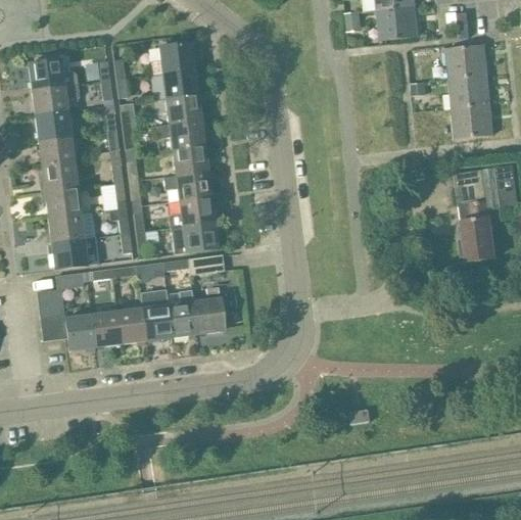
[(376,0),(377,8),(415,4),(414,0),(376,0)]
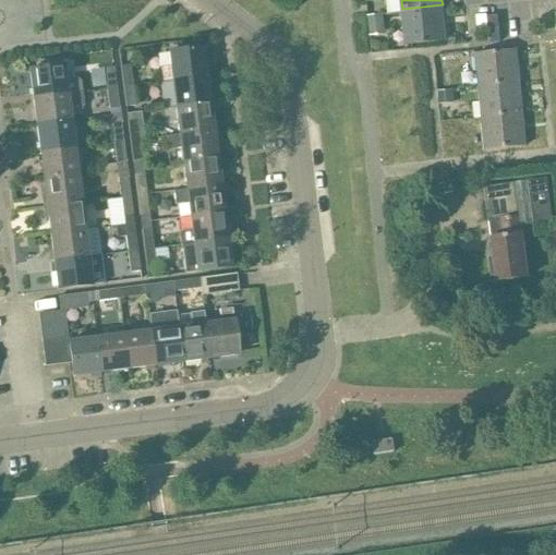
[(446,36),(443,4),(402,9),(406,40),(446,36)]
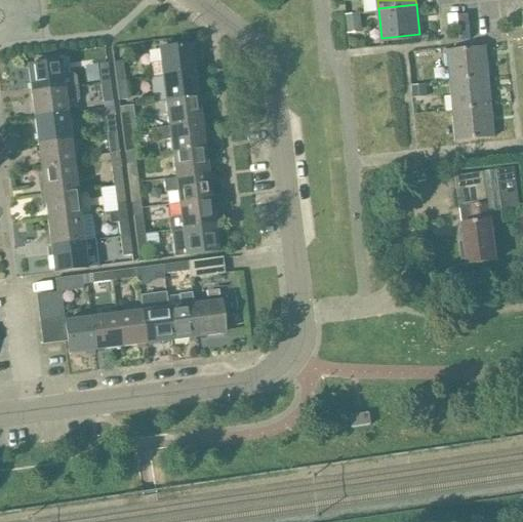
[(364,29),(363,10),(348,12),(349,31),(364,29)]
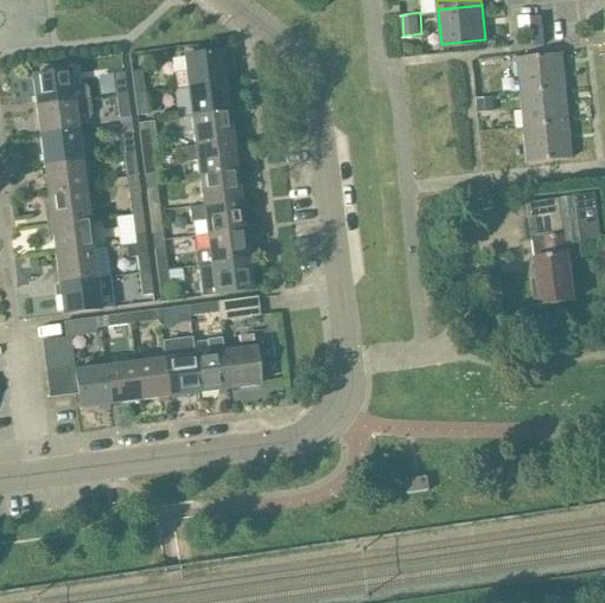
[(189,82),(225,77),(222,47),(185,52),(188,69),(177,70),(179,87),(190,84),(189,82)]
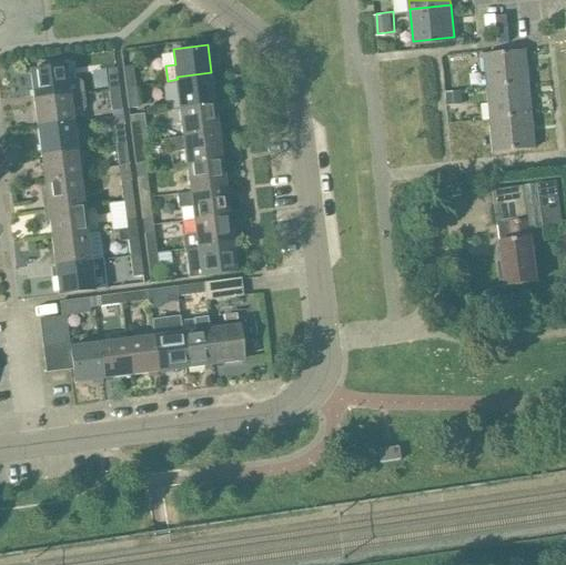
[(486,52),(489,84),(531,81),(527,49),(486,52)]
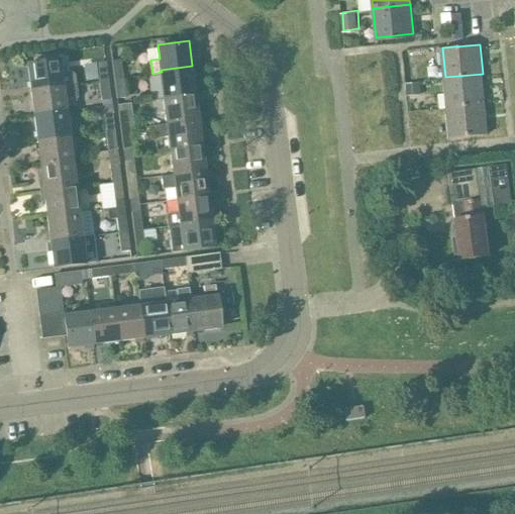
[(27,61),(31,87),(63,83),(63,85),(78,84),(77,73),(74,71),(61,72),(59,57),(27,61)]
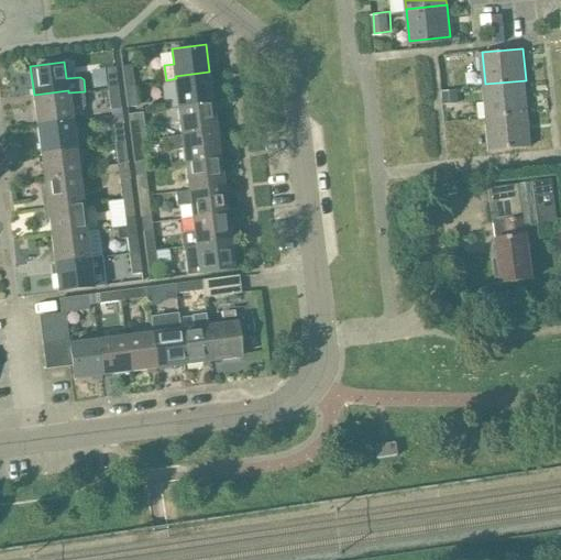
[(125,83),(135,81),(132,63),(123,64),(125,83)]
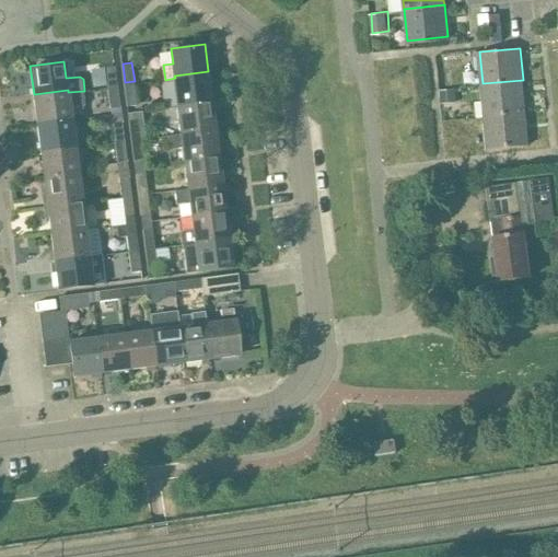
[(108,84),(118,82),(116,65),(106,66),(108,84)]
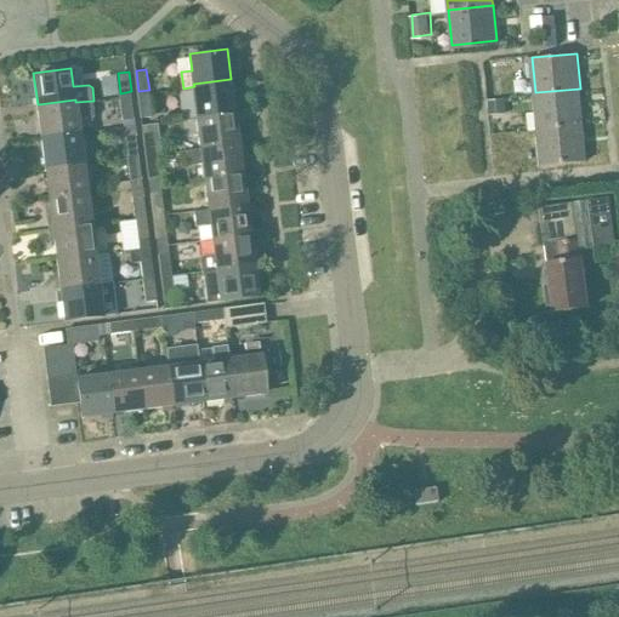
[(194,86),(198,114),(234,110),(231,79),(193,84),(194,86)]
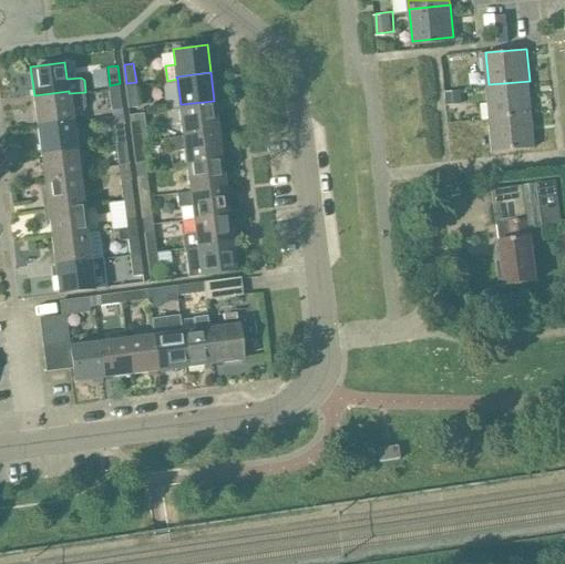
[(533,112),(530,81),(489,84),(492,116),(533,112)]
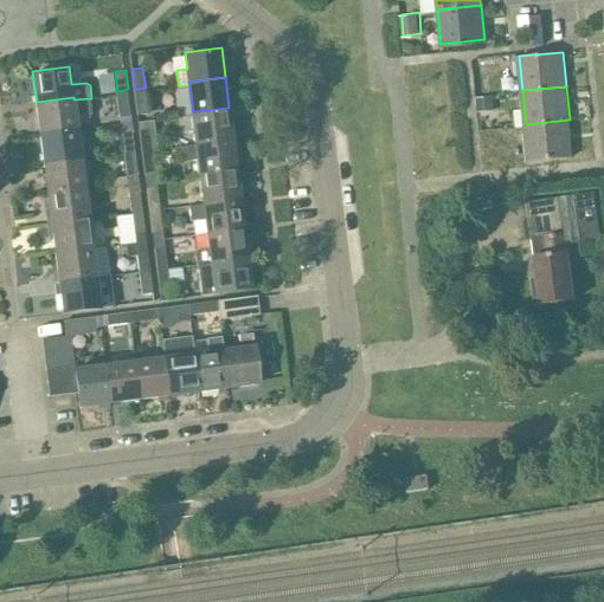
[(149,111),(146,88),(135,89),(139,112),(149,111)]
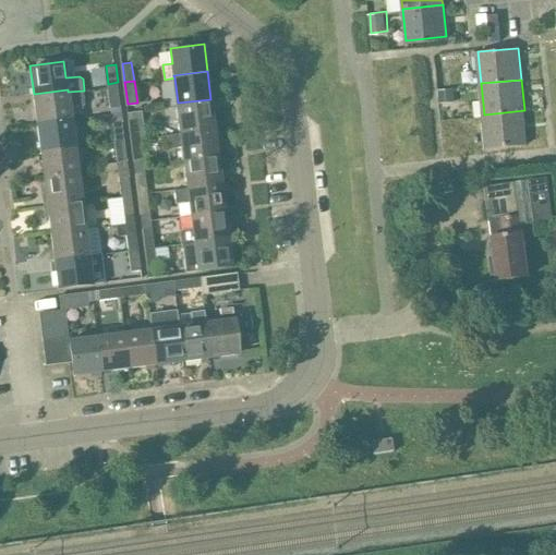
[(121,110),(118,82),(108,84),(111,111),(121,110)]
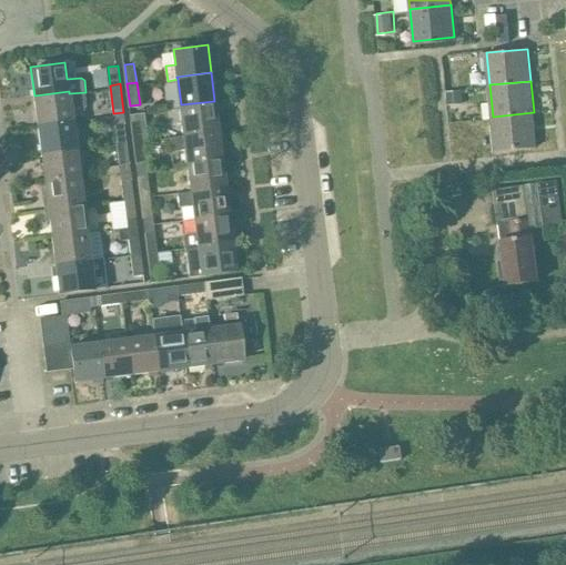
[(464,102),(463,88),(447,90),(448,103),(464,102)]
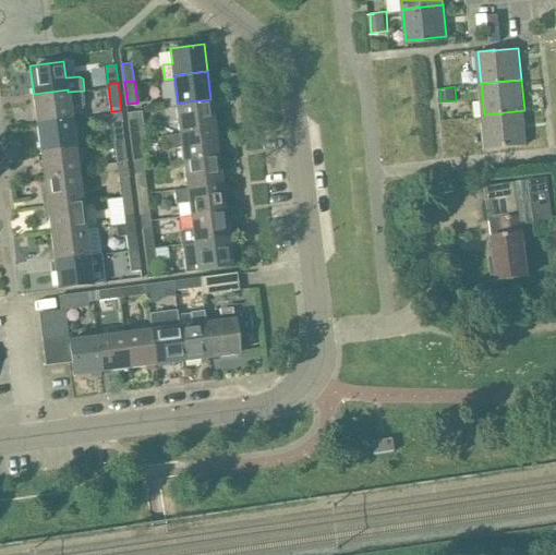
[(86,104),(84,91),(68,92),(68,89),(34,94),(37,121),(71,117),(70,105),(86,104)]
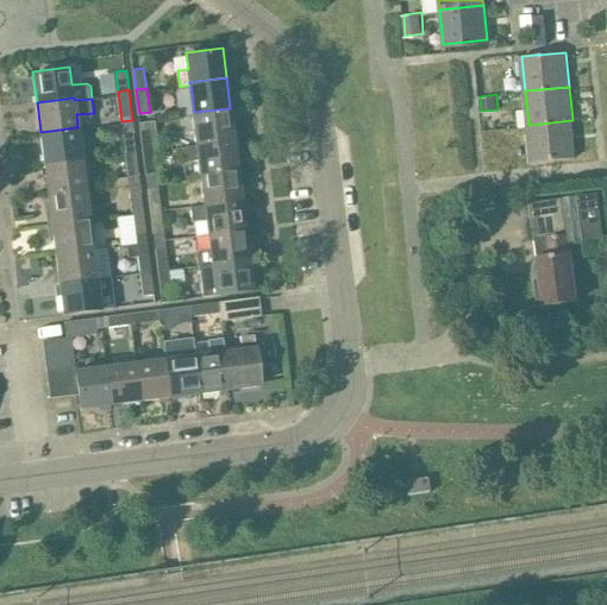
[(194,112),(198,143),(233,138),(230,108),(194,112)]
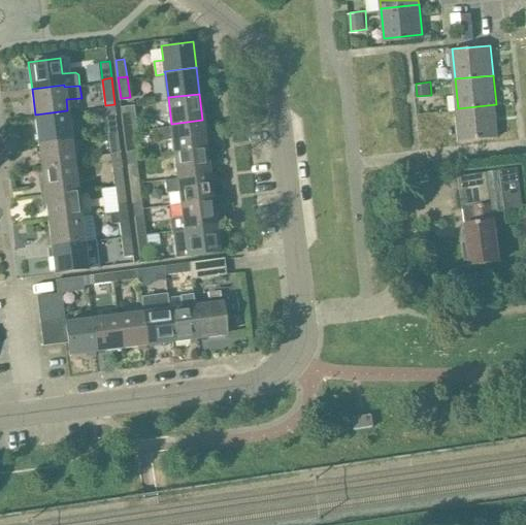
[(108,132),(119,130),(114,104),(105,105),(108,132)]
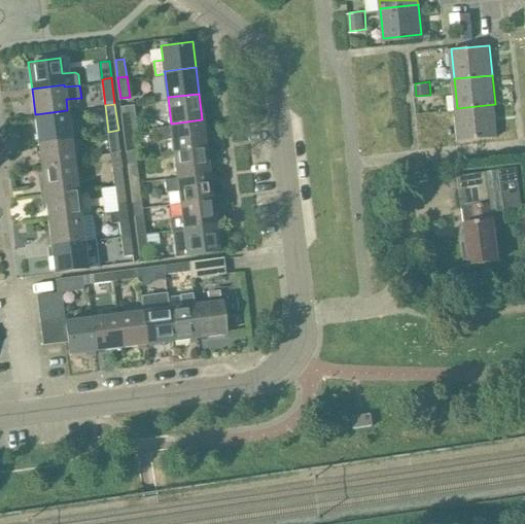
[(497,134),(495,104),(457,108),(460,138),(497,134)]
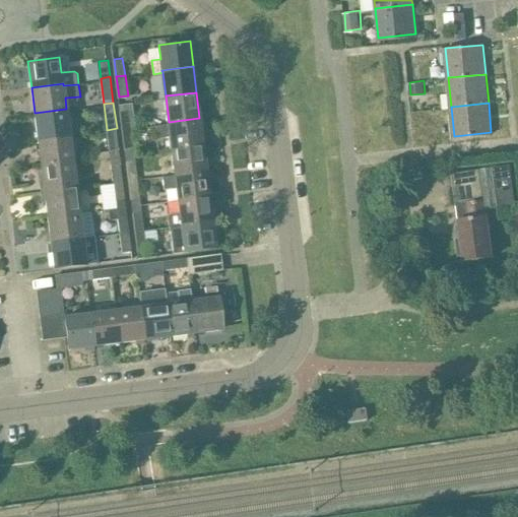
[(38,138),(69,134),(66,109),(35,113),(38,138)]
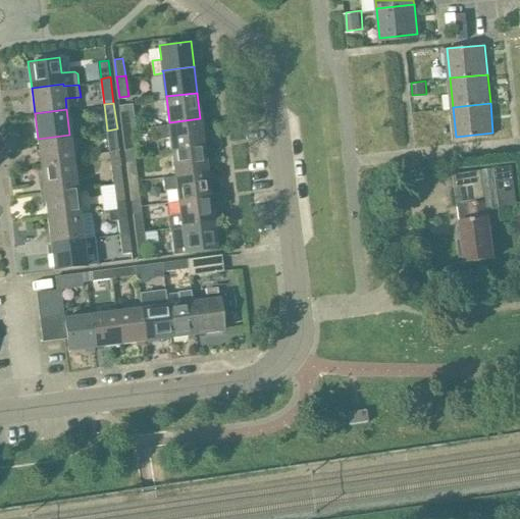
[(122,128),(133,126),(131,109),(120,110),(122,128)]
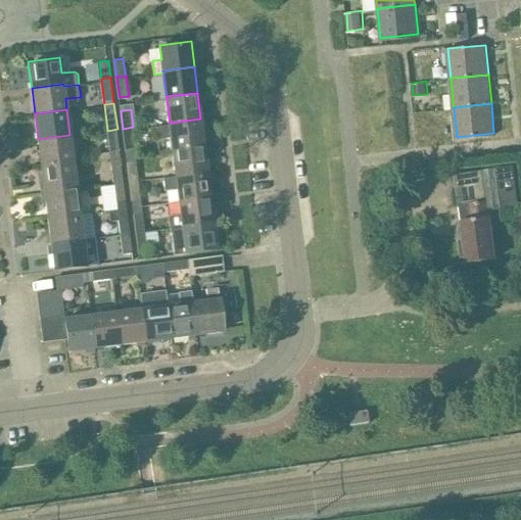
[(203,144),(200,119),(170,123),(170,125),(158,127),(159,137),(172,136),(173,148),(203,144)]
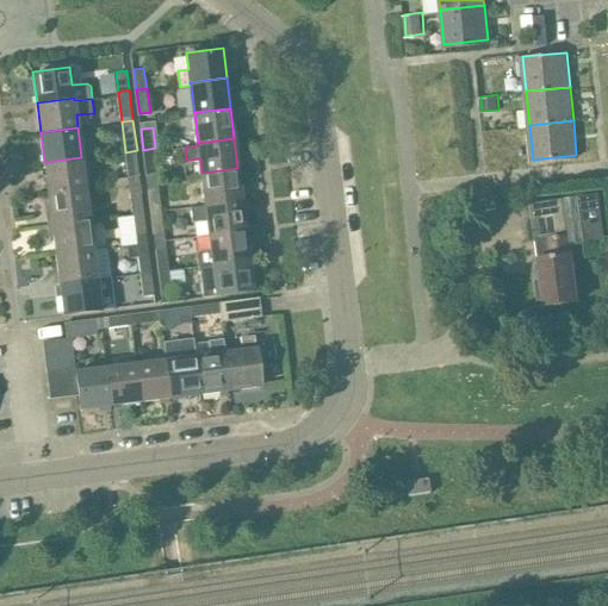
[(159,172),(155,148),(143,150),(147,174),(159,172)]
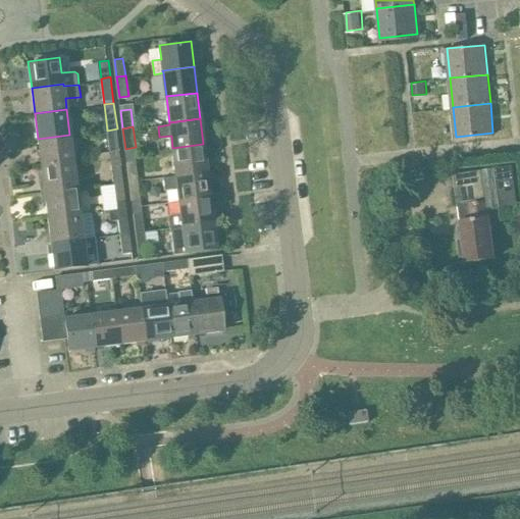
[(110,156),(120,154),(117,128),(107,131),(110,156)]
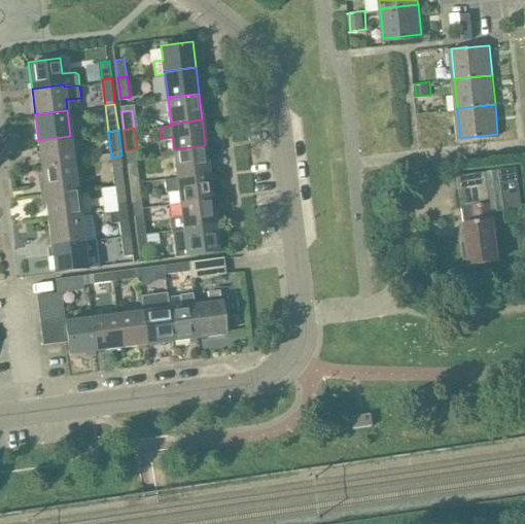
[(42,166),(74,162),(70,136),(38,140),(42,166)]
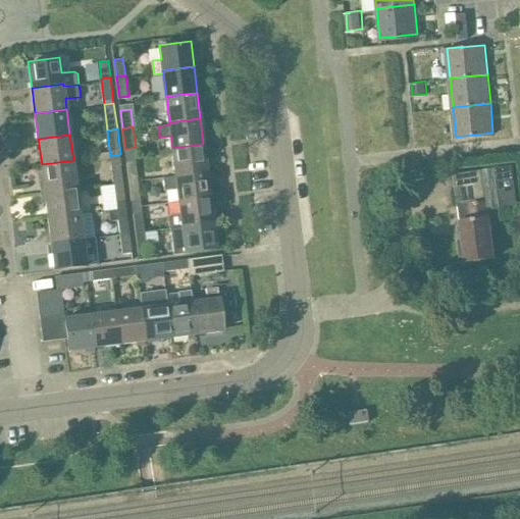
[(203,144),(172,148),(175,173),(207,169),(203,144)]
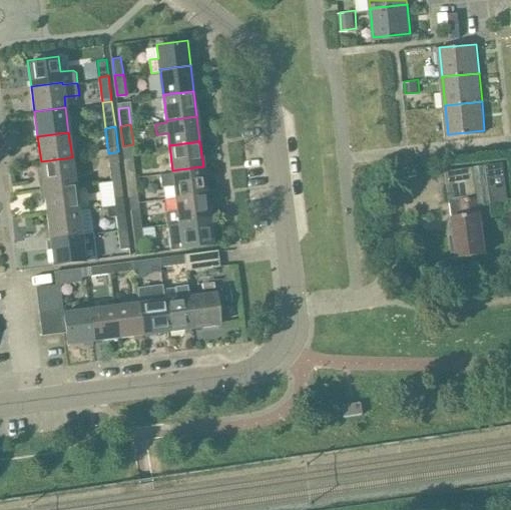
[(112,178),(121,177),(118,151),(108,153),(112,178)]
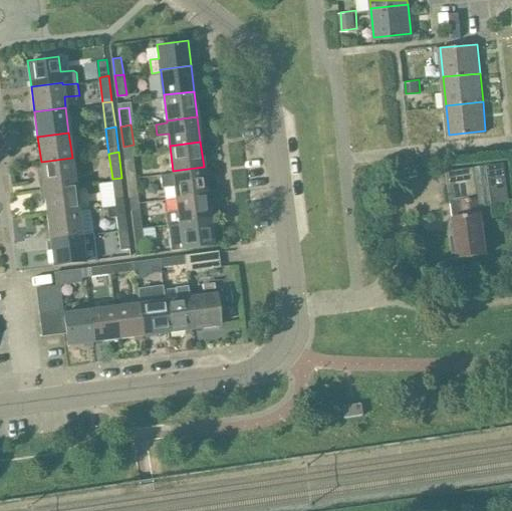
[(44,188),(75,184),(72,158),(41,162),(44,188)]
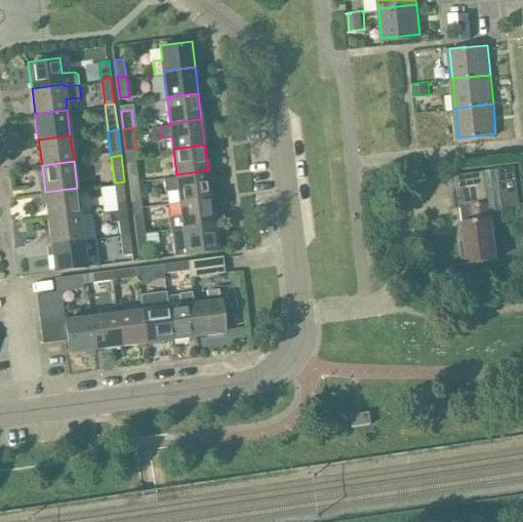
[(130,181),(139,179),(137,161),(128,162),(130,181)]
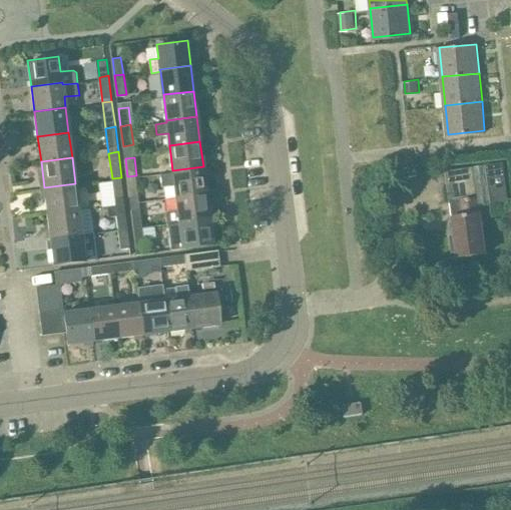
[(505,162),(486,165),(492,204),(493,204),(508,202),(510,202),(505,162)]
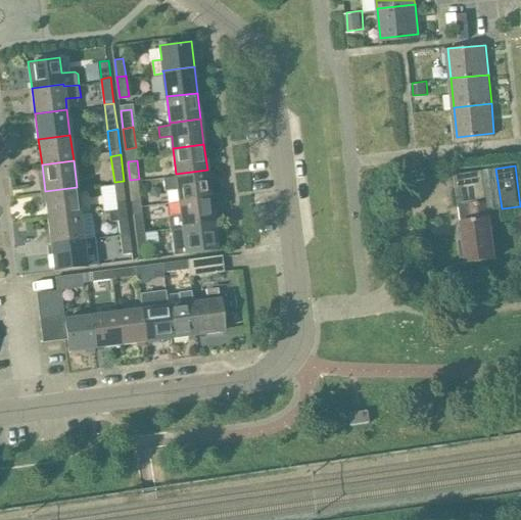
[(179,199),(210,195),(207,170),(176,174),(176,176),(166,177),(167,188),(178,187),(179,199)]
